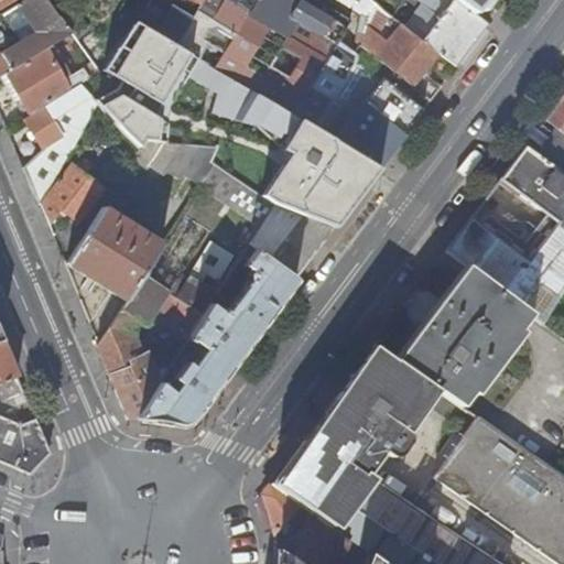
[(0,0),(0,9),(15,0),(0,0)]
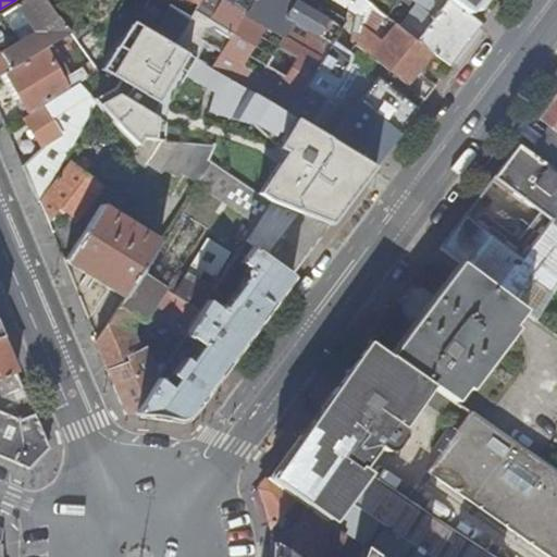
[(19,42),(0,52),(0,75),(7,72),(12,70),(53,46),(75,34),(70,27),(65,22),(49,1),(48,0),(24,0),(23,1),(21,2),(24,5),(41,29),(19,42)]
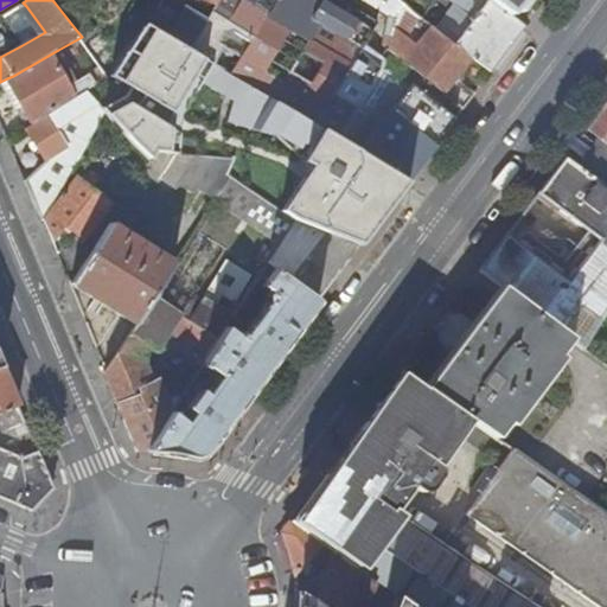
[(70,0),(55,0),(53,1),(71,24),(76,30),(82,37),(103,68),(109,76),(110,77),(117,66),(70,0)]
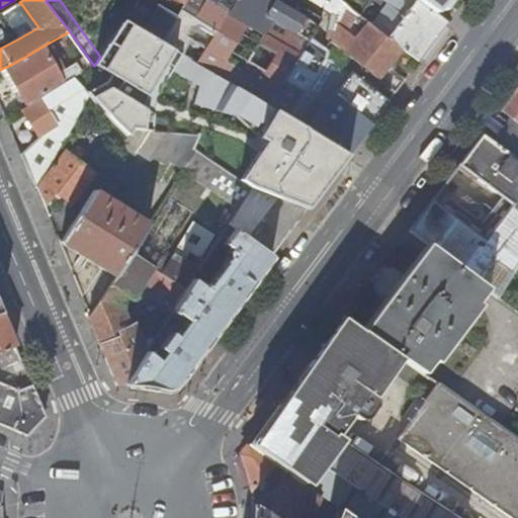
[(326,38),(331,41),(340,6),(344,1),(343,0),(138,0),(124,20),(254,98),(320,138),(348,155),(391,100),(352,71),(331,56),(321,49),(310,41),(322,19),(290,0),(313,0),(332,11),(326,38)]
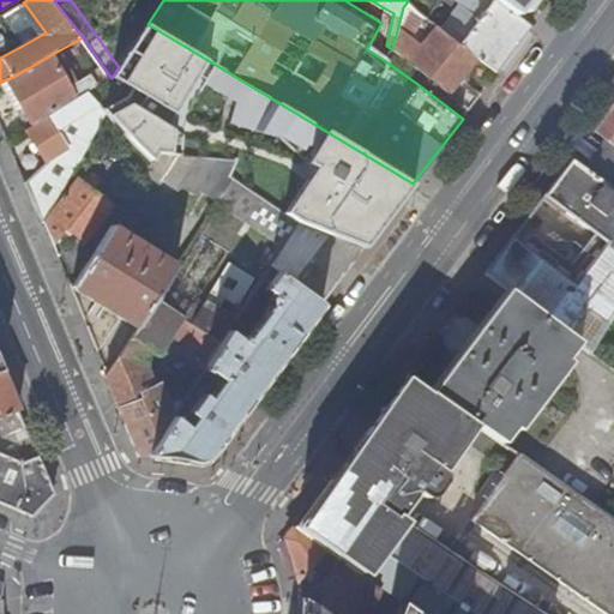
[(494,0),(492,0),(459,44),(479,59),(497,73),(531,28),(517,18),(494,0)]
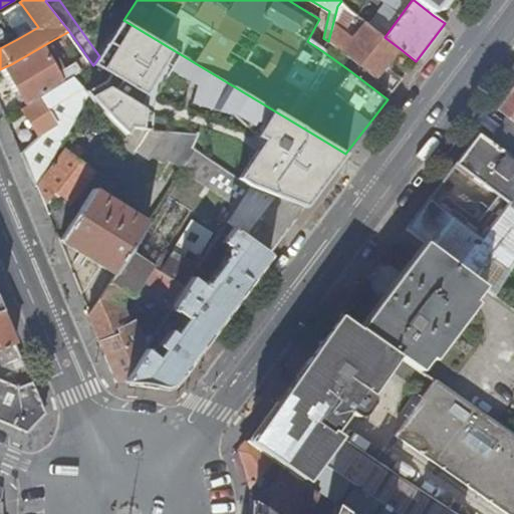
[(443,2),(444,0),(414,0),(433,15),(443,2)]
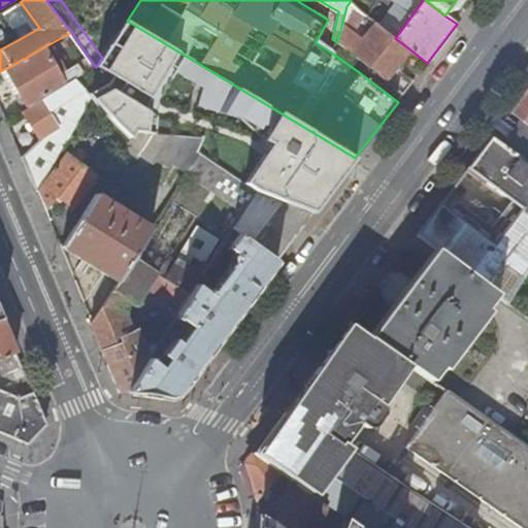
[(396,69),(411,51),(395,38),(351,1),(347,6),(337,42),(341,44),(369,68),(403,95),(413,81),(396,69)]
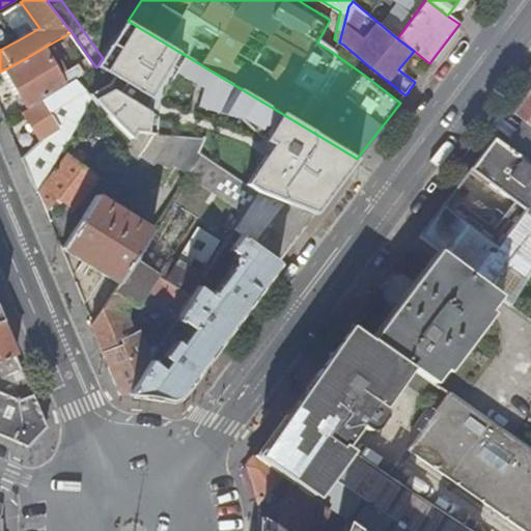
[(4,18),(18,40),(39,28),(23,5),(4,18)]
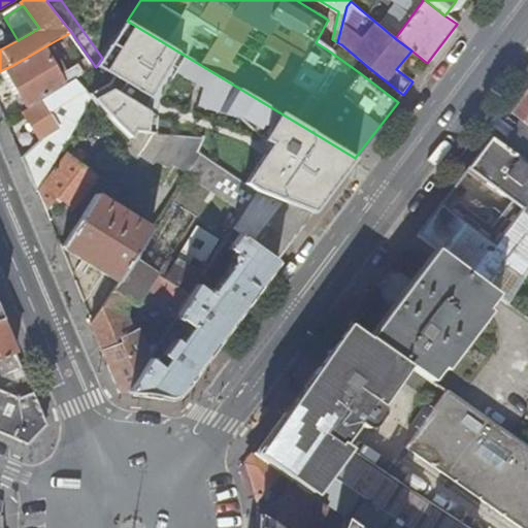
[(251,117),(259,100),(127,21),(102,58),(96,67),(95,66),(75,78),(92,96),(131,137),(135,130),(159,134),(203,138),(196,153),(200,153),(220,166),(230,151),(232,149),(228,145),(226,149),(206,136),(226,102),(251,117)]
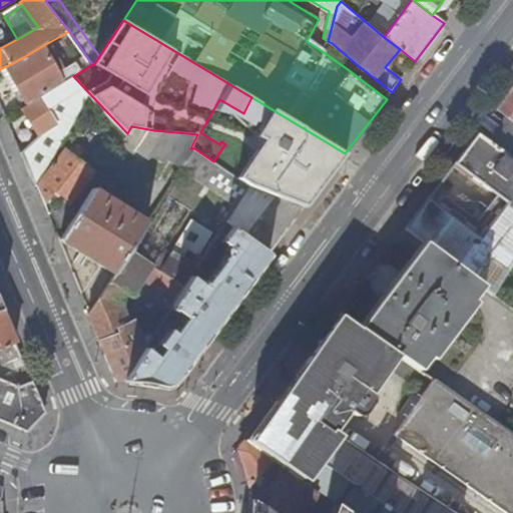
[(64,70),(87,57),(69,31),(49,42),(64,70)]
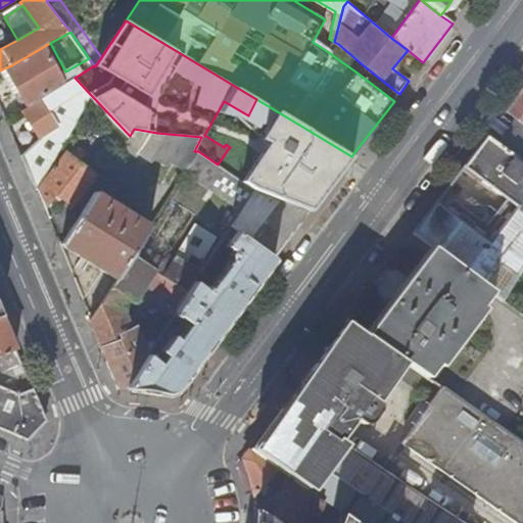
[(12,96),(20,111),(24,110),(75,78),(94,65),(89,58),(65,72),(50,43),(11,65),(6,67),(19,92),(12,96)]
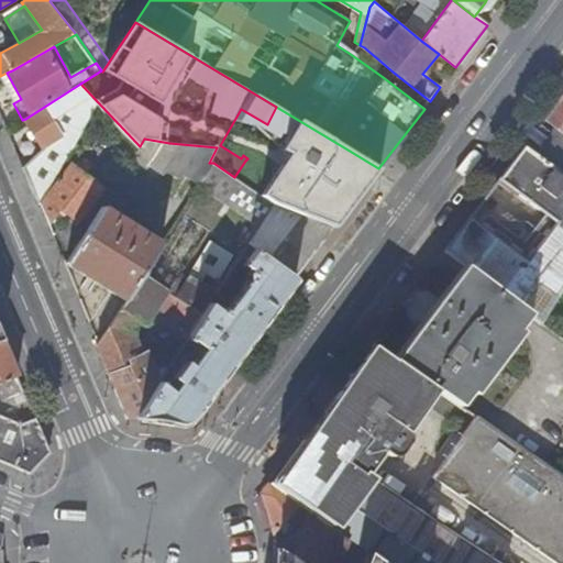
[(0,76),(0,79),(13,103),(21,99),(7,73),(0,76)]
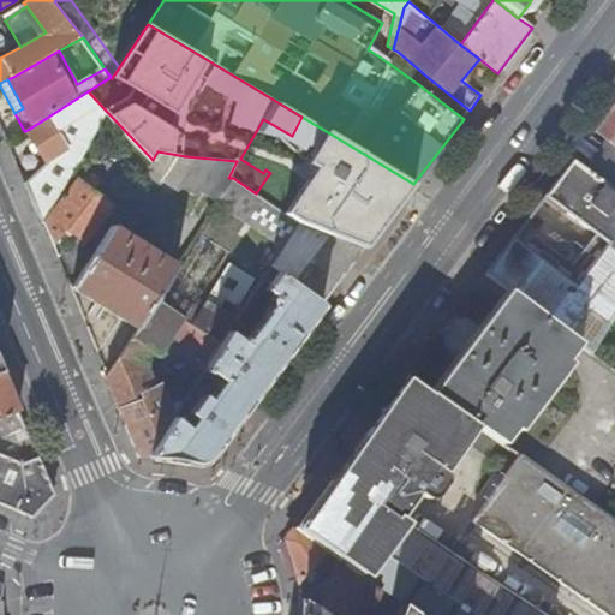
[(28,130),(48,162),(69,149),(59,133),(87,114),(97,127),(107,112),(88,91),(28,130)]
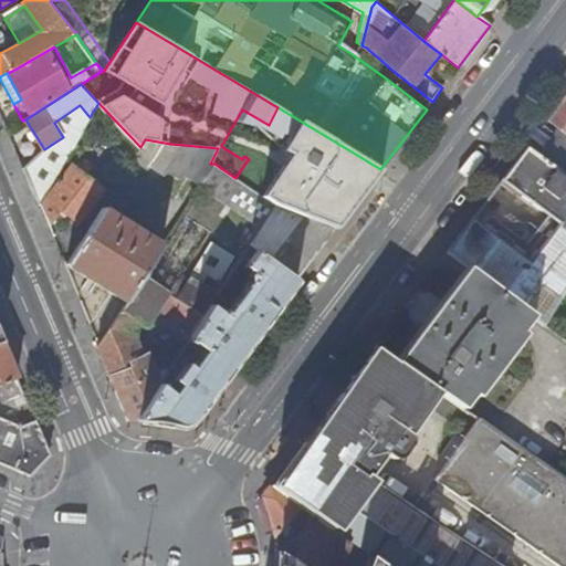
[(565,96),(548,121),(562,130),(542,158),(565,175),(565,96)]
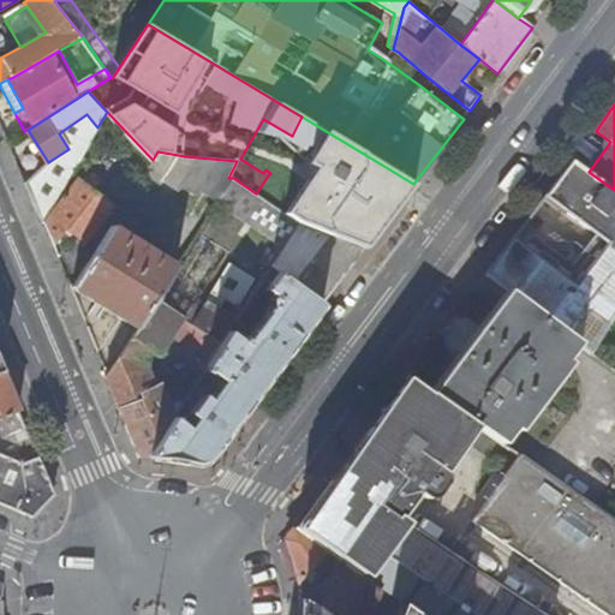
[(59,133),(69,149),(77,163),(97,127),(87,114),(59,133)]
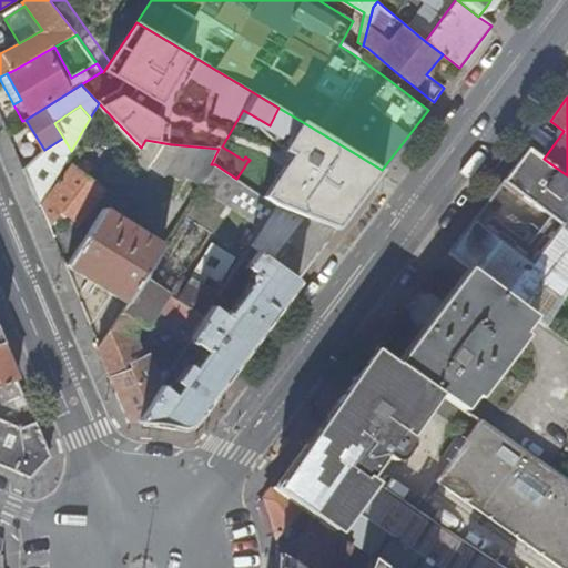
[(250,160),(247,162),(264,168),(320,193),(351,151),(279,108),(270,125),(243,110),(222,146),(243,160),(245,156),(250,160)]
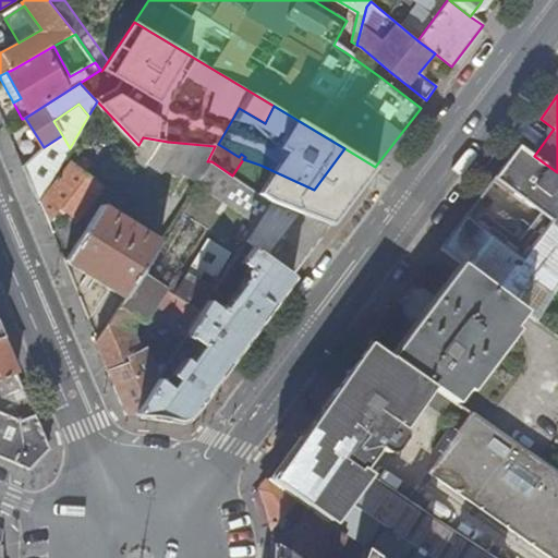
[(70,148),(62,135),(44,147),(23,166),(38,204),(70,148)]
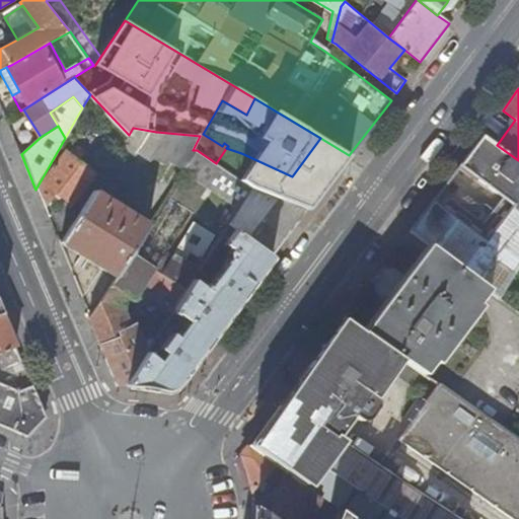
[(168,160),(184,169),(188,165),(197,150),(193,150),(200,136),(156,132),(133,128),(129,135),(121,148),(134,156),(137,152),(150,160),(153,156),(165,164),(168,160)]
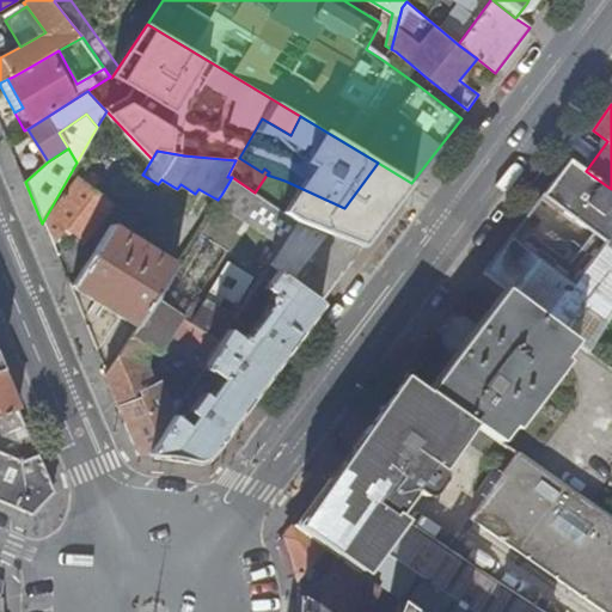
[(485,273),(513,293),(577,342),(588,350),(611,311),(611,189),(586,171),(569,160),(485,273)]
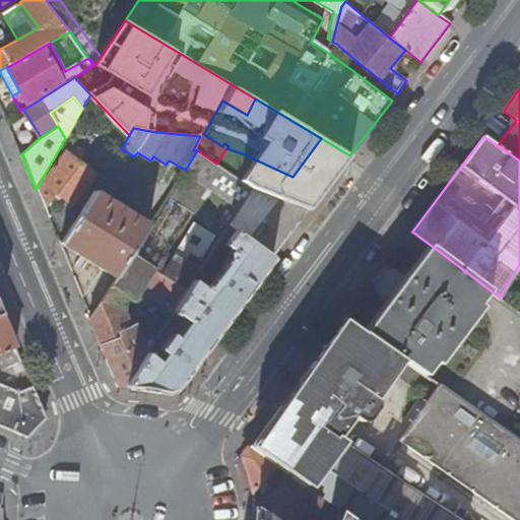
[(321,138),(293,177),(291,179),(318,198),(349,155),(321,138)]
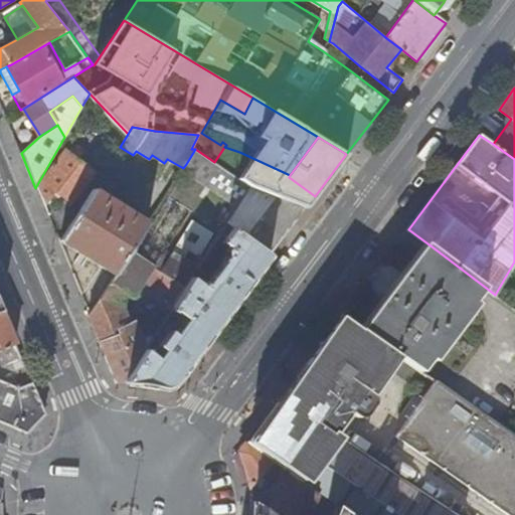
[(239,152),(224,147),(214,162),(220,166),(249,187),(305,209),(315,196),(289,177),(290,175),(239,152)]
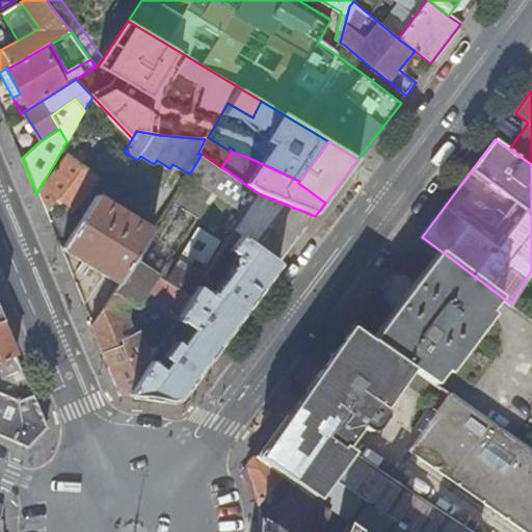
[(99,179),(69,154),(44,185),(74,210),(99,179)]
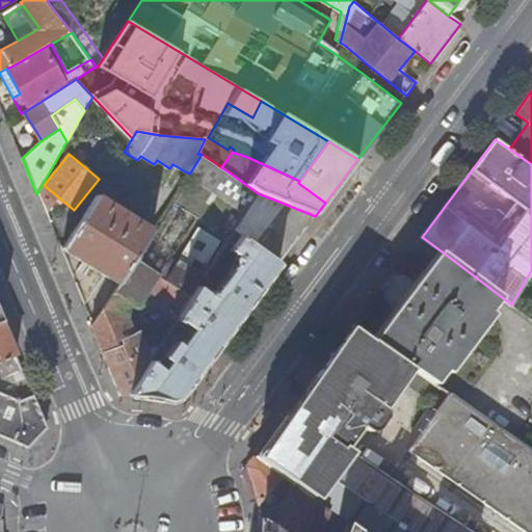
[(192,169),(196,171),(218,187),(228,171),(221,167),(202,154),(192,169)]
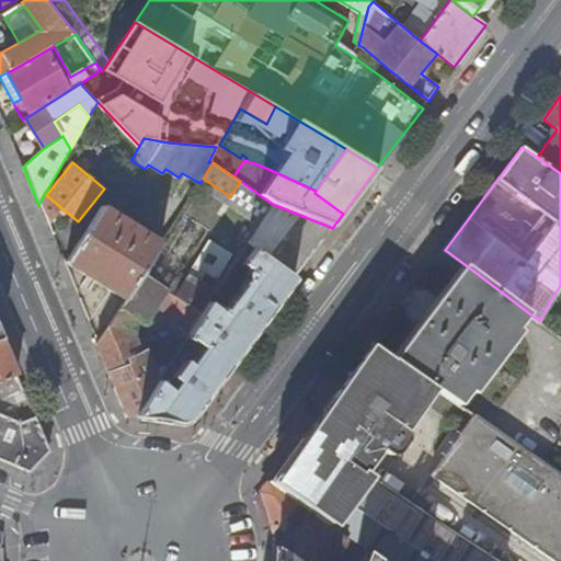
[(178,278),(227,202),(230,197),(207,181),(156,263),(178,278)]
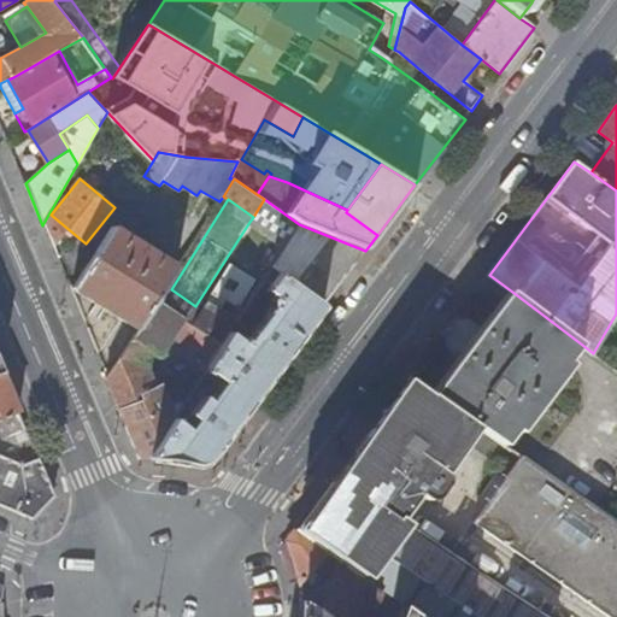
[(274,239),(285,246),(299,224),(264,199),(253,217),(250,222),(274,239)]
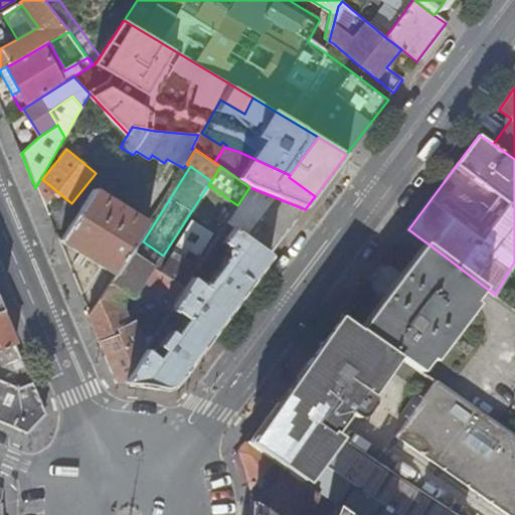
[(237,205),(226,224),(233,229),(270,256),(305,209),(249,187),(237,205)]
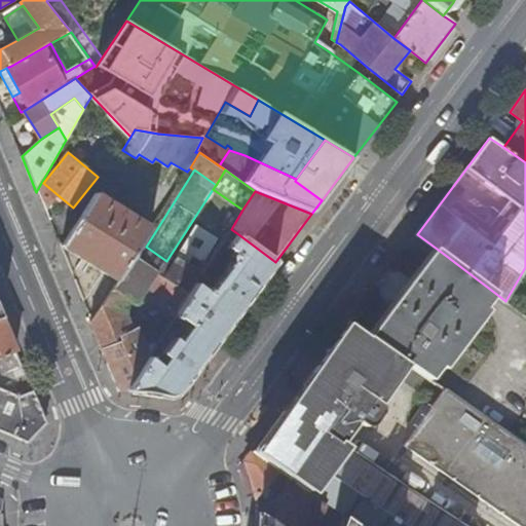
[(151,228),(96,194),(78,224),(64,248),(117,282),(133,258),(138,250),(151,228)]
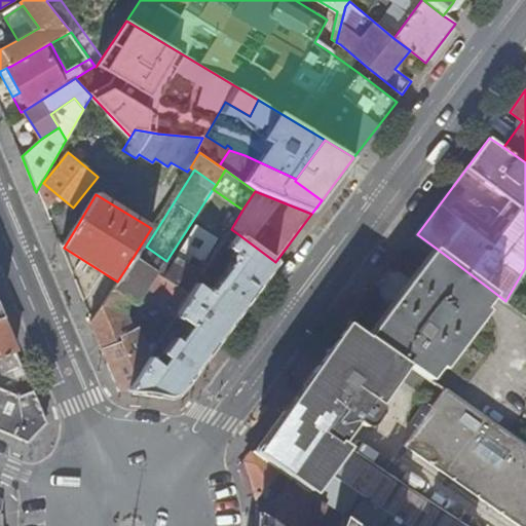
[(217,227),(227,234),(231,229),(242,210),(233,203),(217,227)]
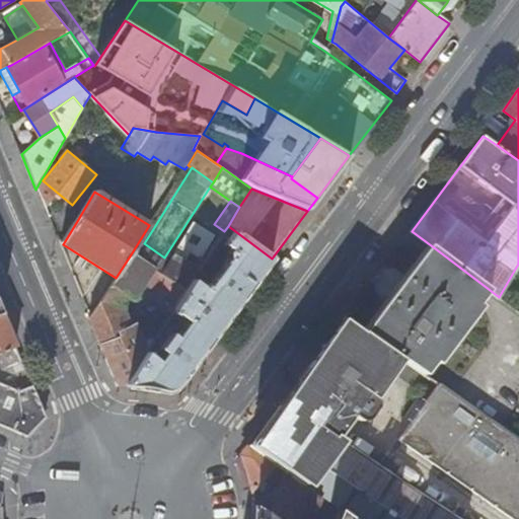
[(173,257),(193,269),(216,232),(198,220),(173,257)]
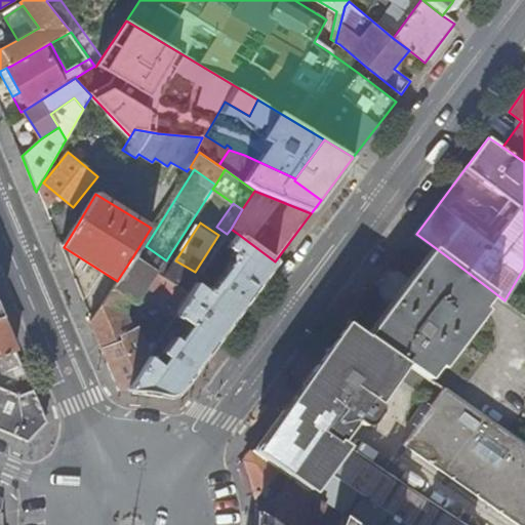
[(204,281),(199,278),(180,308),(175,316),(184,322),(177,332),(173,328),(169,334),(173,337),(162,353),(155,348),(127,391),(139,392),(151,394),(163,396),(172,393),(178,391),(202,359),(252,292),(275,261),(238,234),(228,248),(234,253),(232,256),(232,263),(212,290),(206,291),(201,287),(204,281)]
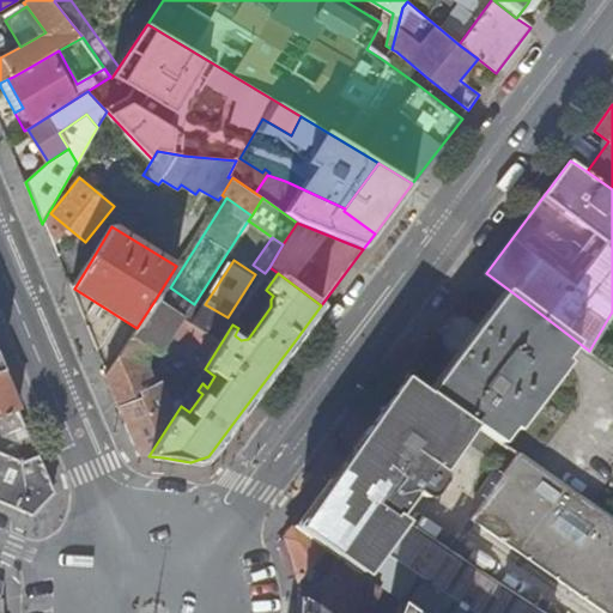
[(180,304),(161,291),(155,301),(183,320),(188,311),(180,304)]
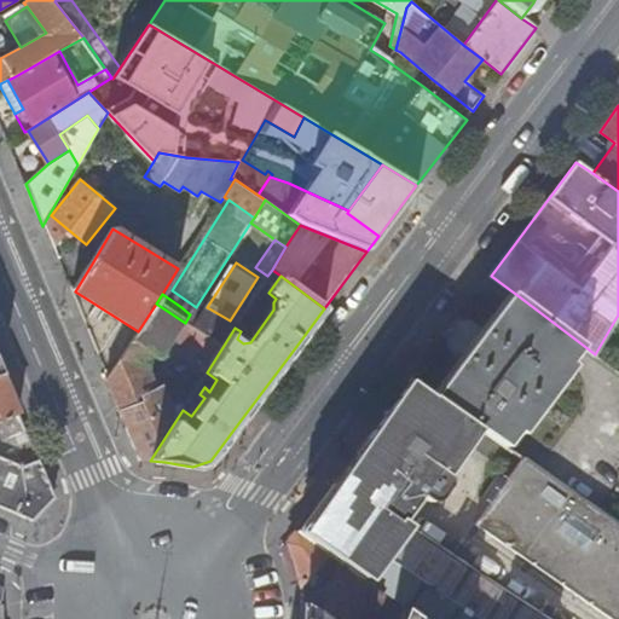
[(508,447),(584,346),(519,296),(492,333),(487,329),(466,358),(469,360),(439,400),(476,426),(508,447)]
